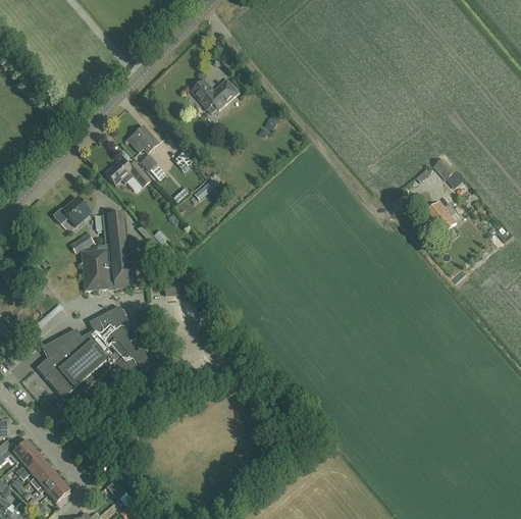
[(218,109),(238,92),(226,79),(214,90),(204,80),(191,91),(211,113),(217,107),(218,109)]
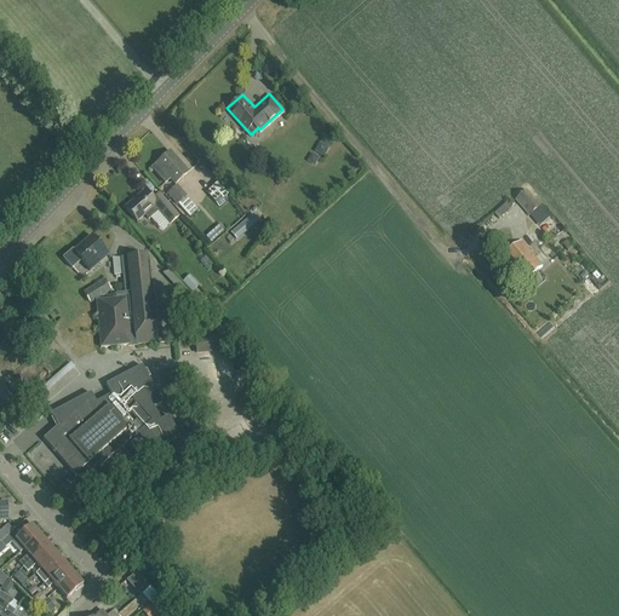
[(173,180),(187,170),(168,149),(150,165),(164,180),(170,176),(173,180)]
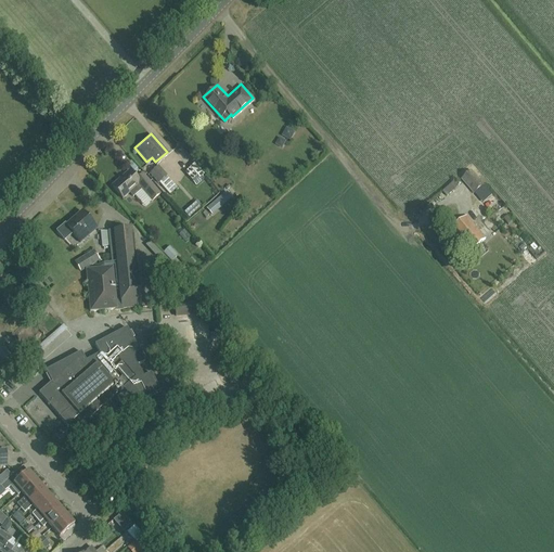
[(200,183),(204,178),(201,175),(205,169),(193,158),(183,169),(200,183)]
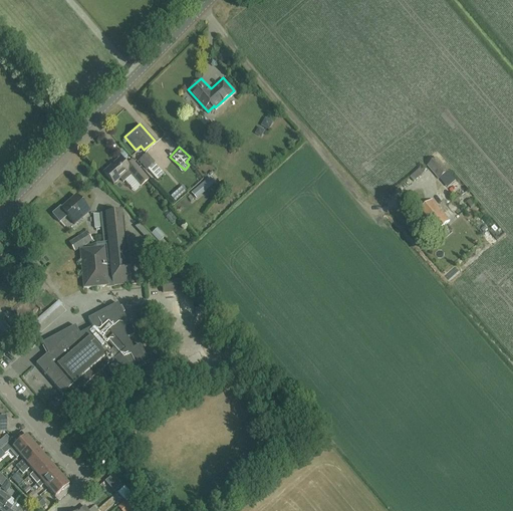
[(146,167),(153,160),(146,152),(139,158),(146,167)]
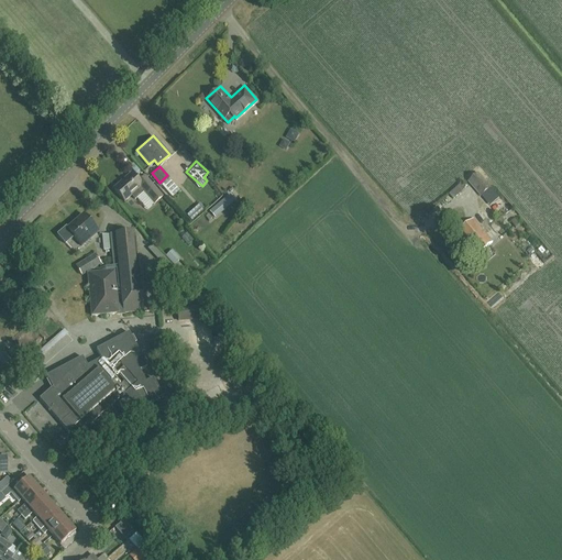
[(143,189),(154,200),(162,193),(147,177),(141,183),(131,171),(112,186),(123,198),(130,193),(133,197),(143,189)]
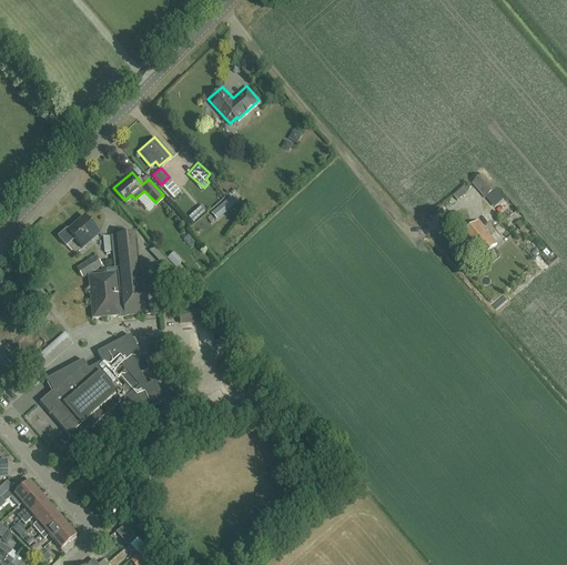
[(484,195),(494,187),(482,172),(472,181),(484,195)]
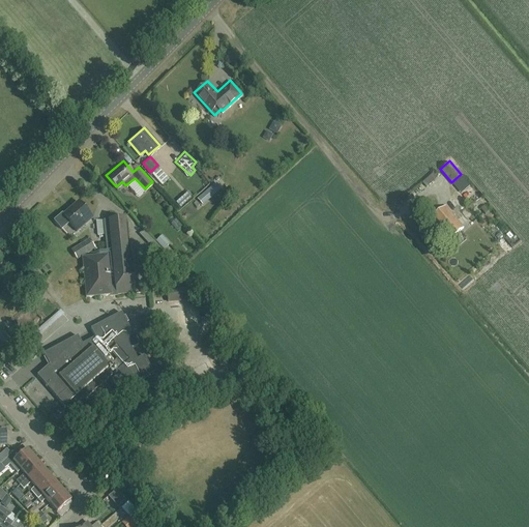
[(168,177),(157,166),(151,171),(160,182),(168,177)]
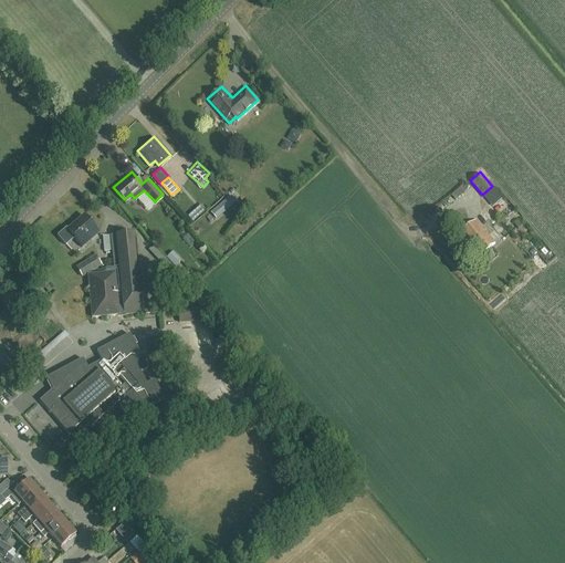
[(454,198),(467,187),(462,181),(450,193),(454,198)]
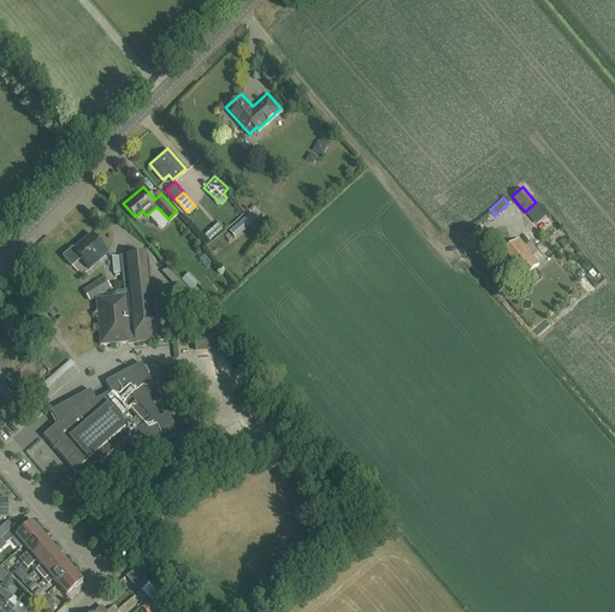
[(234,236),(256,217),(250,208),(228,229),(234,236)]
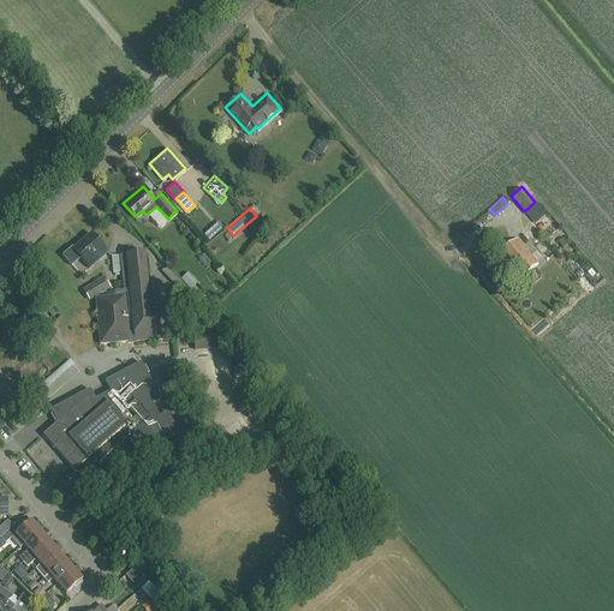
[(528,232),(550,259),(559,253),(542,233),(553,225),(546,216),(528,232)]
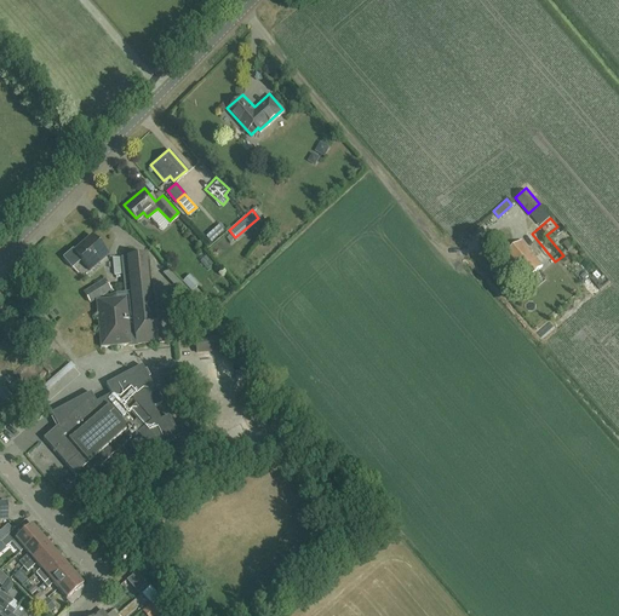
[(215,241),(225,231),(217,224),(207,234),(215,241)]
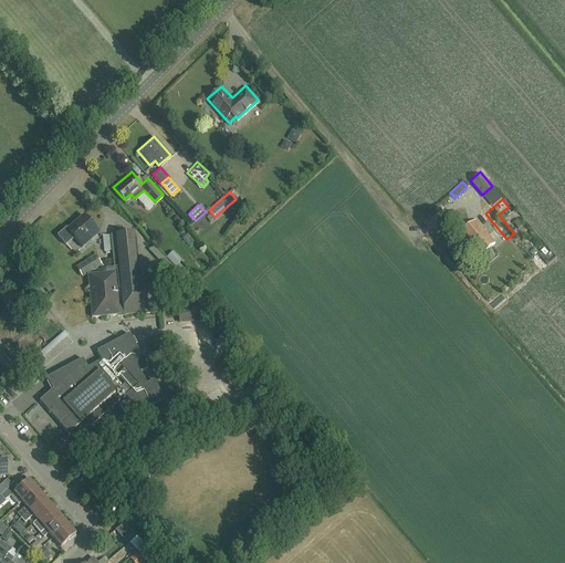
[(64,242),(72,236),(81,244),(97,229),(83,212),(66,227),(65,226),(56,233),(64,242)]
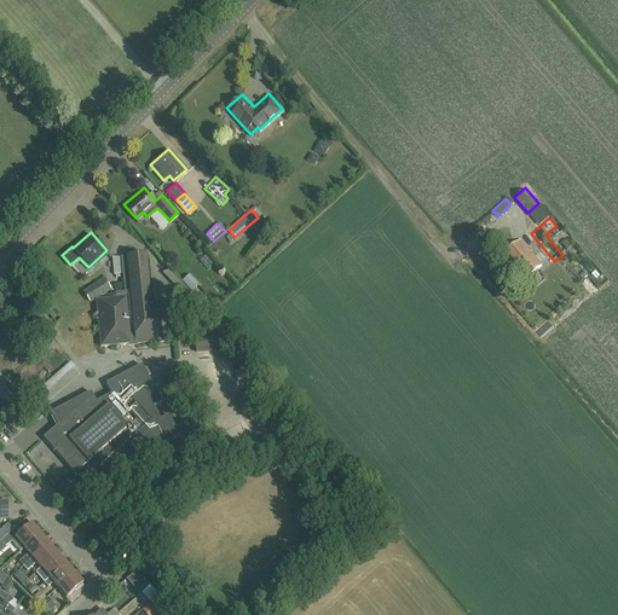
[(524,277),(541,262),(520,237),(503,251),(524,277)]
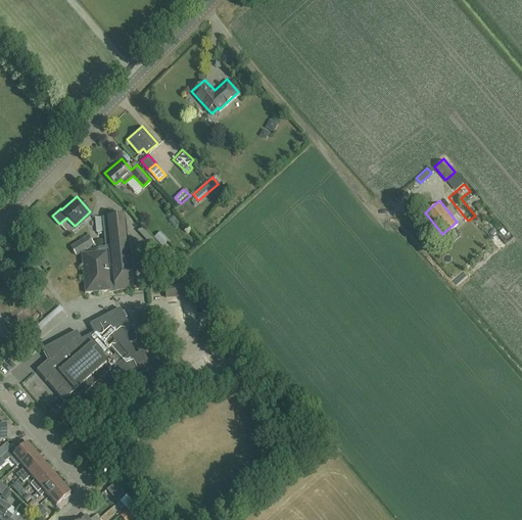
[(97,249),(81,251),(84,290),(132,286),(131,280),(130,265),(127,265),(123,214),(101,215),(104,245),(97,245),(97,249)]
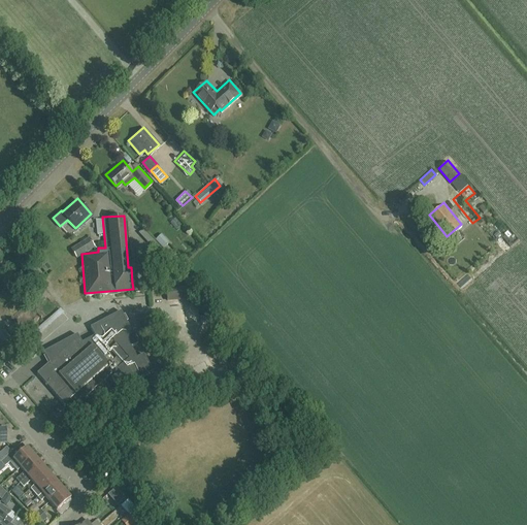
[(168,240),(160,232),(154,237),(162,247),(168,240)]
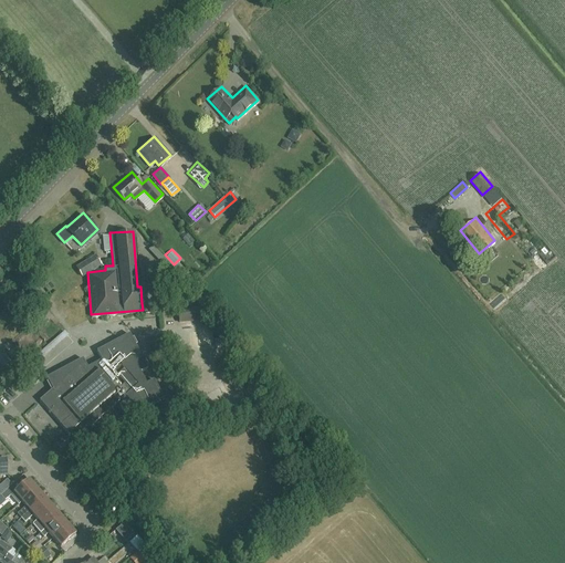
[(100,261),(94,253),(75,264),(81,273),(100,261)]
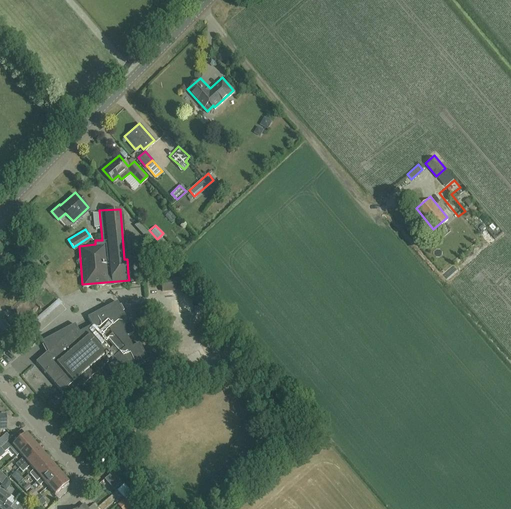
[(172,255),(163,245),(158,249),(168,260),(172,255)]
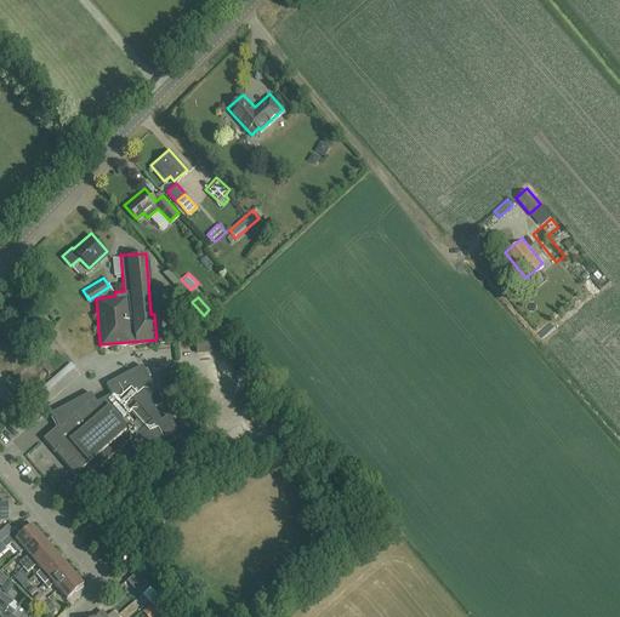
[(194,338),(195,350),(220,348),(219,336),(194,338)]
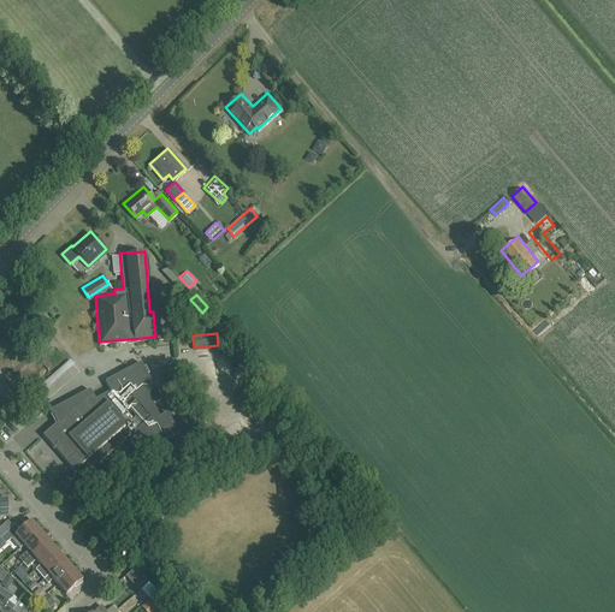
[(89,387),(49,408),(55,421),(42,433),(82,480),(96,468),(93,464),(130,432),(132,435),(129,438),(136,451),(177,431),(166,410),(158,415),(152,402),(159,398),(140,361),(105,379),(110,388),(94,397),(89,387)]
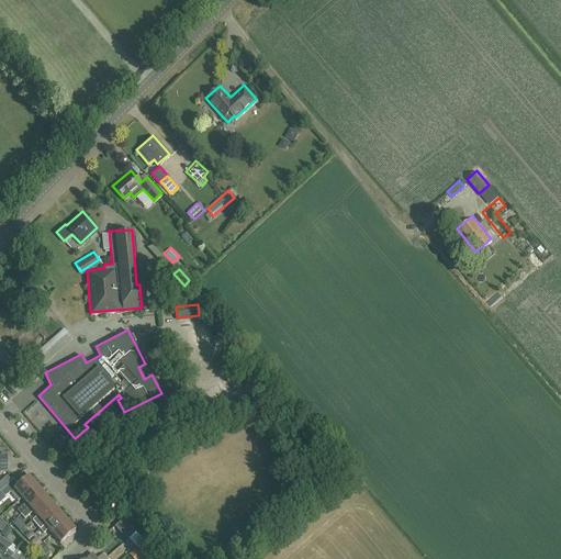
[(0,364),(9,356),(0,345),(0,364)]
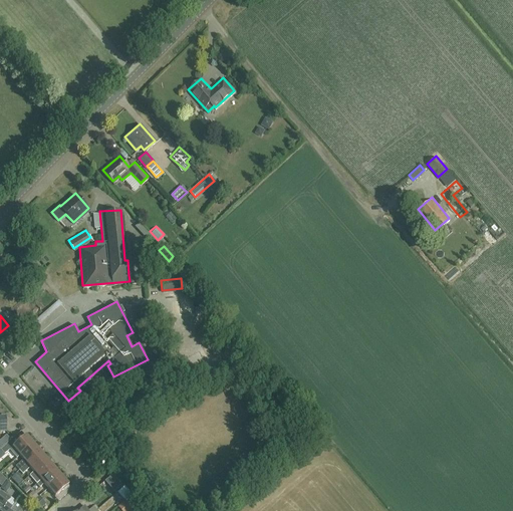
[(15,455),(18,453),(32,441),(24,433),(14,442),(10,437),(5,441),(5,442),(0,446),(0,448),(3,452),(8,447),(15,455)]
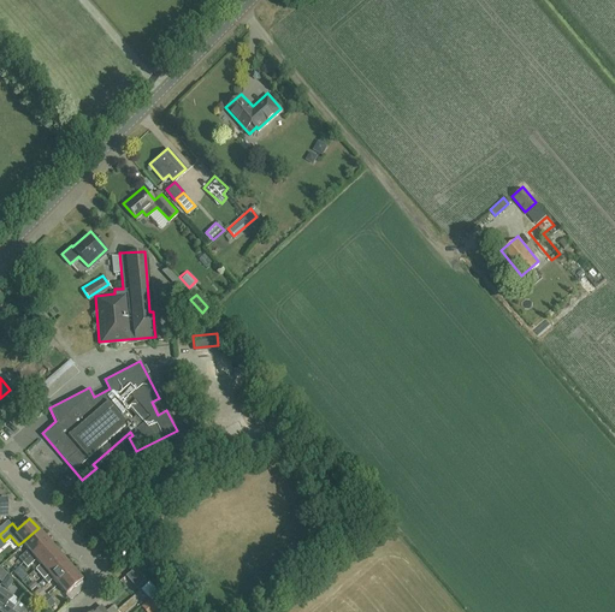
[(47,538),(39,528),(22,542),(27,547),(17,556),(22,560),(30,552),(47,538)]
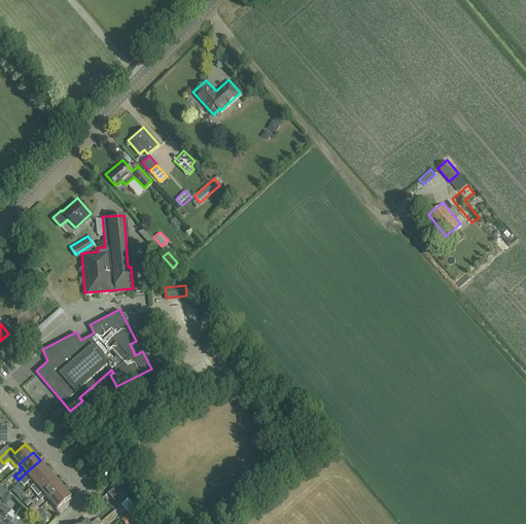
[(33,481),(47,469),(40,460),(26,473),(19,480),(22,484),(30,477),(33,481)]
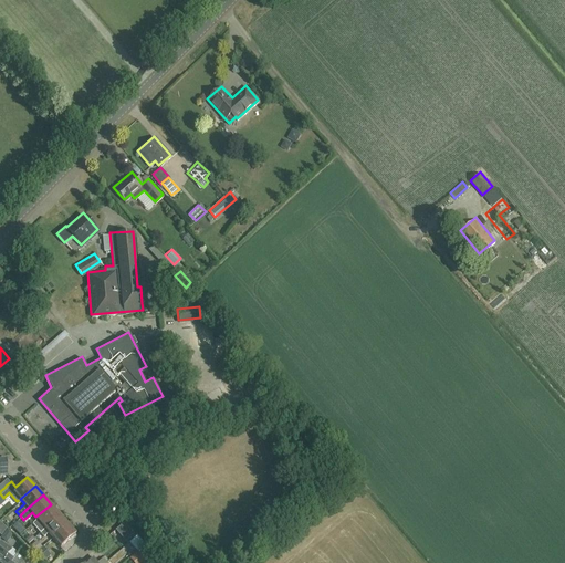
[(51,504),(35,517),(31,521),(34,525),(39,530),(43,525),(59,513),(51,504)]
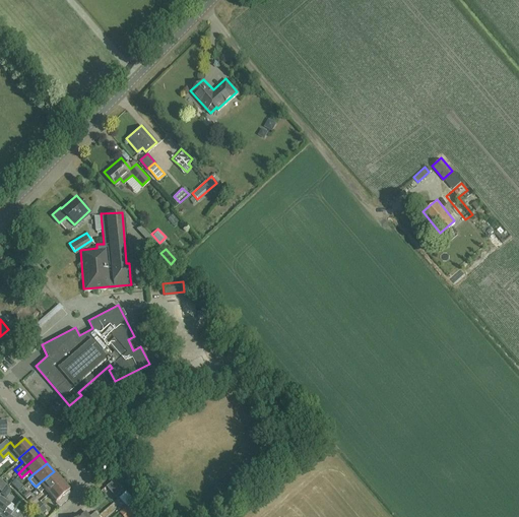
[(44,487),(47,491),(61,479),(54,471),(40,482),(36,487),(39,491),(44,487)]
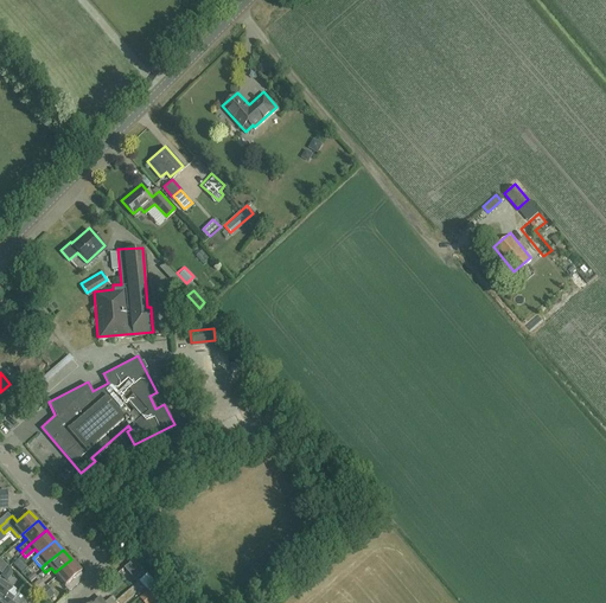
[(64,583),(80,569),(71,559),(55,572),(64,583)]
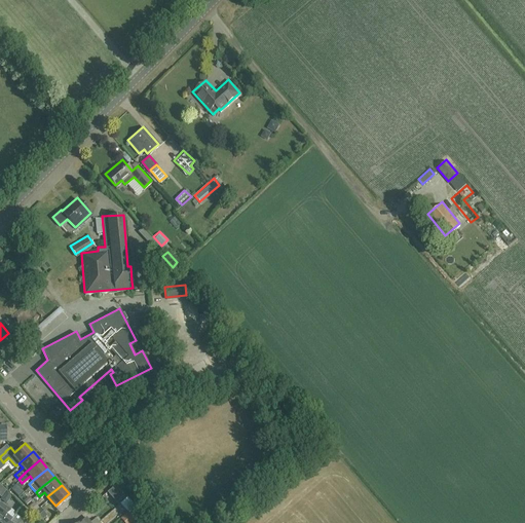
[(0,522),(5,522),(8,520),(14,513),(9,509),(10,509),(0,501),(0,522)]
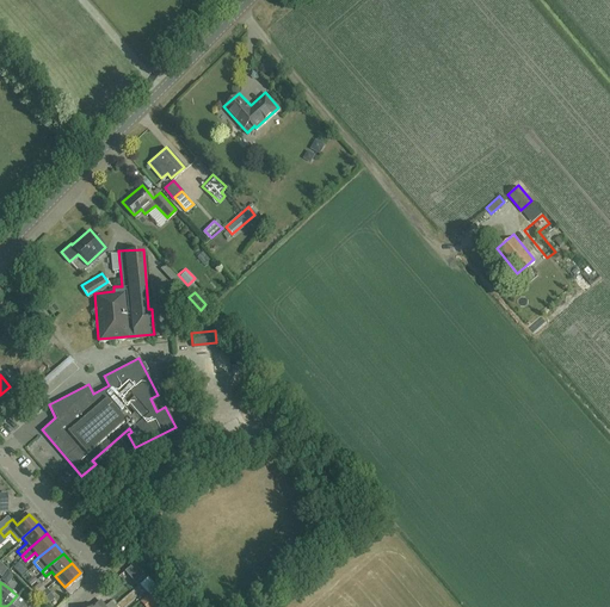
[(151,589),(139,600),(145,606),(148,606),(159,599),(151,589)]
